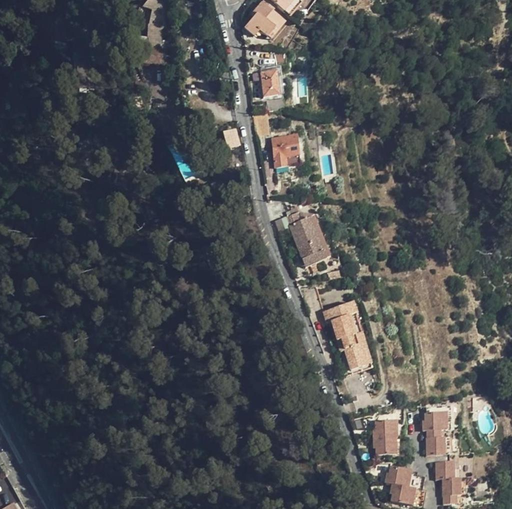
[(167,46),(170,47),(170,38),(161,38),(162,26),(166,26),(166,19),(164,19),(164,0),(147,0),(145,2),(139,1),(134,31),(148,34),(148,36),(138,36),(138,46),(135,45),(135,57),(137,57),(137,61),(166,62),(167,46)]
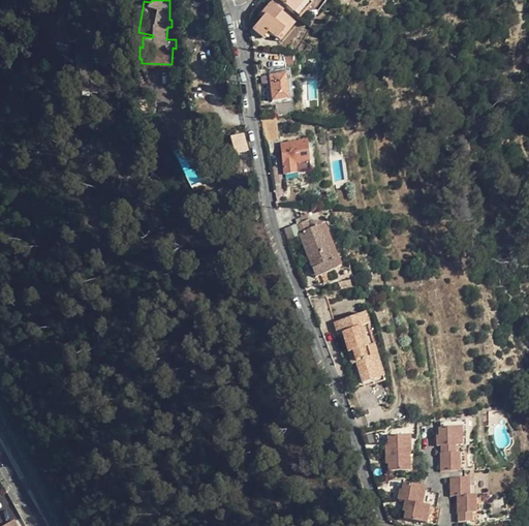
[(281,10),(285,5),(279,0),(271,0),(270,1),(281,10)]
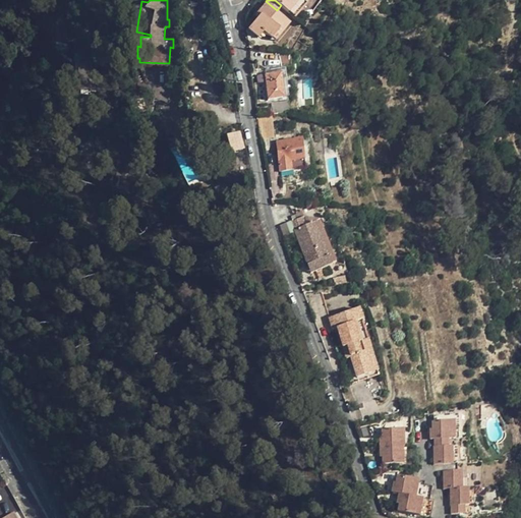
[(275,0),(281,5),(288,10),(296,0),(275,0)]
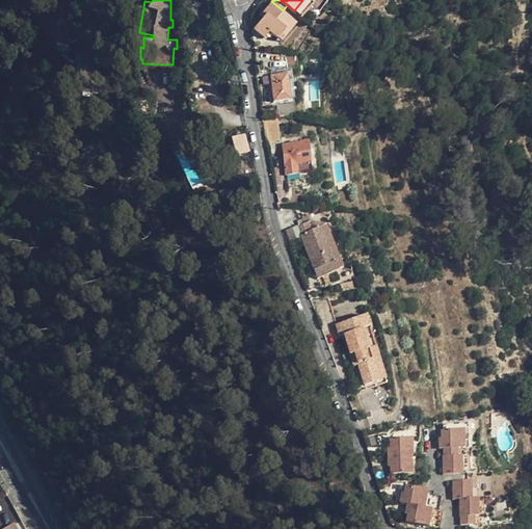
[(302,0),(294,10),(300,16),(314,0),(302,0)]
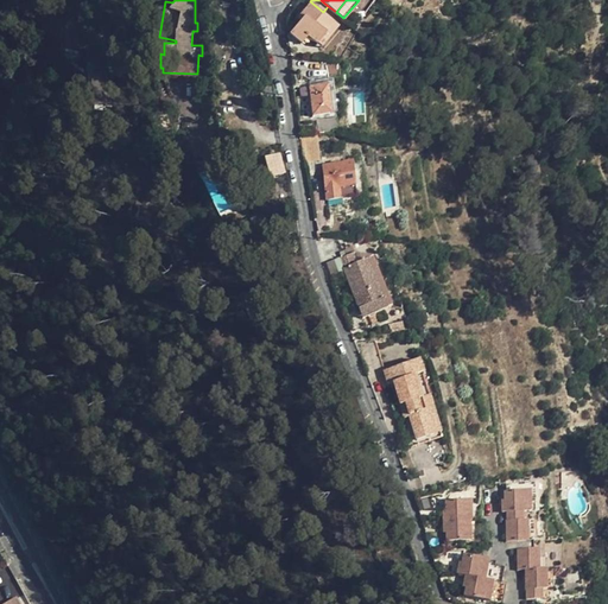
[(339,25),(323,12),(310,1),(297,16),(301,19),(290,31),(301,40),(306,33),(321,45),(339,25)]
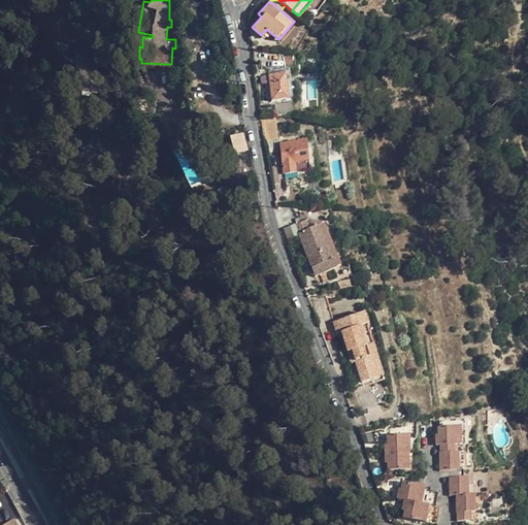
[(288,98),(285,72),(269,73),(271,100),(288,98)]
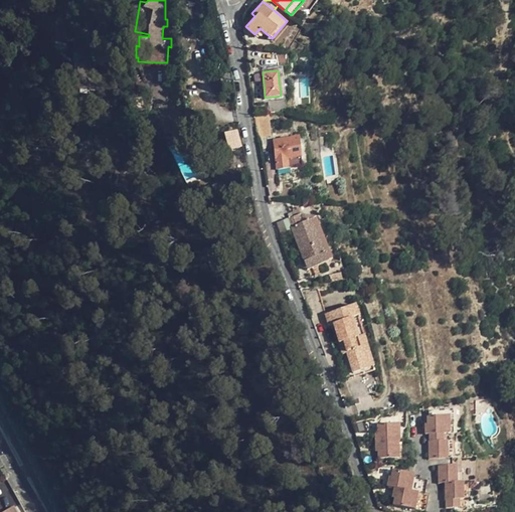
[(272,100),(272,106),(269,106),(270,113),(286,111),(284,98),(272,100)]
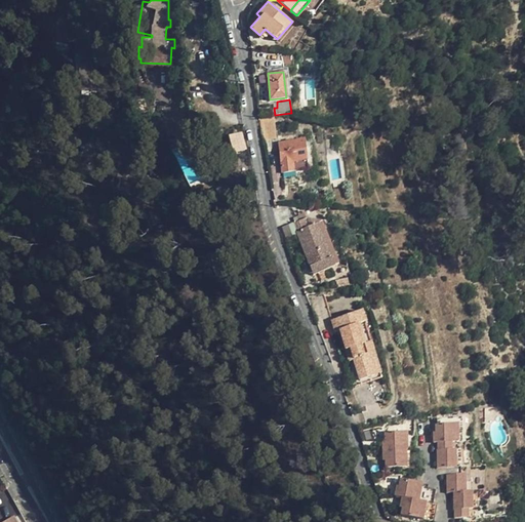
[(247,149),(243,130),(230,133),(234,152),(247,149)]
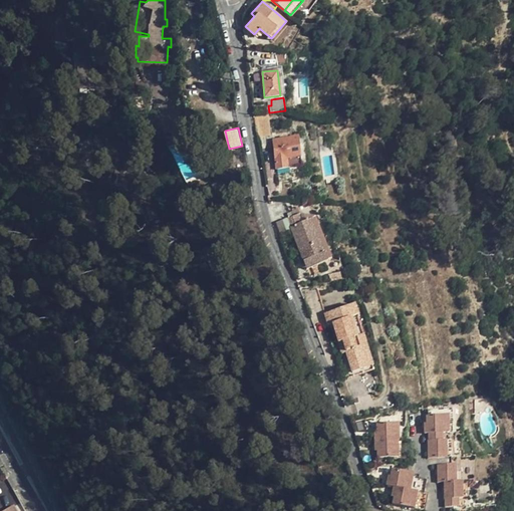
[(300,165),(298,136),(273,139),(276,167),(300,165)]
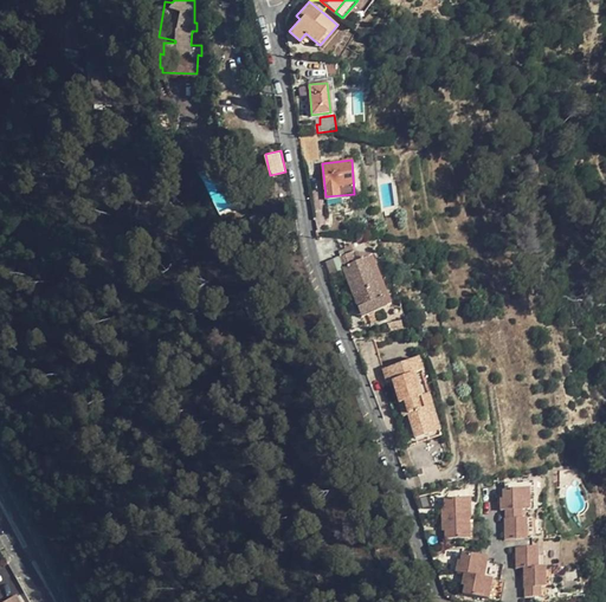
[(371,305),(382,301),(367,257),(358,260),(354,251),(337,257),(358,306),(369,302),(371,305)]
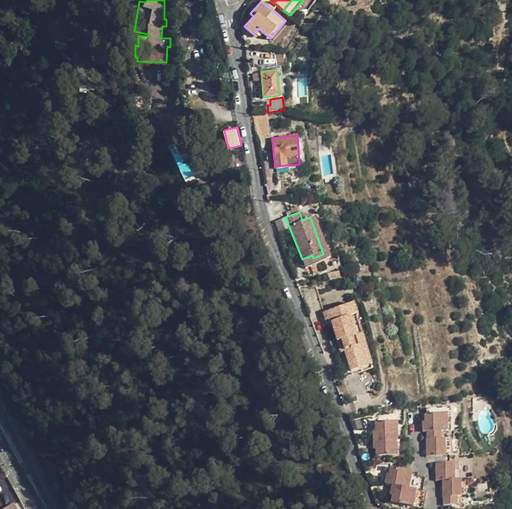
[(314,216),(299,212),(302,220),(310,217),(323,254),(325,259),(326,258),(330,257),(314,216)]
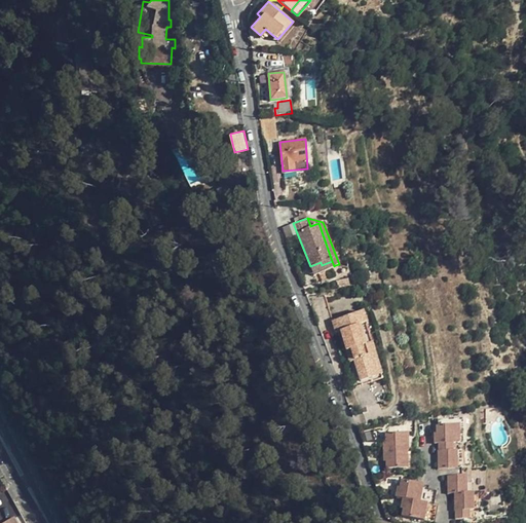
[(312,274),(317,272),(326,269),(334,266),(332,261),(322,265),(321,262),(310,266),(312,274)]
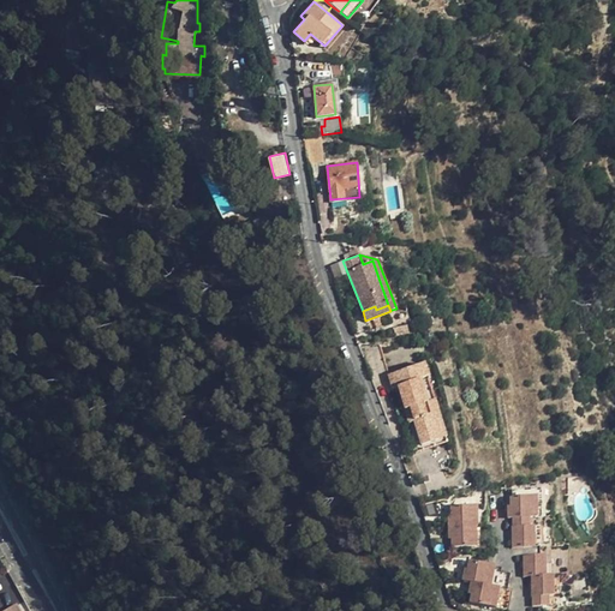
[(384,324),(381,315),(371,318),(375,327),(384,324)]
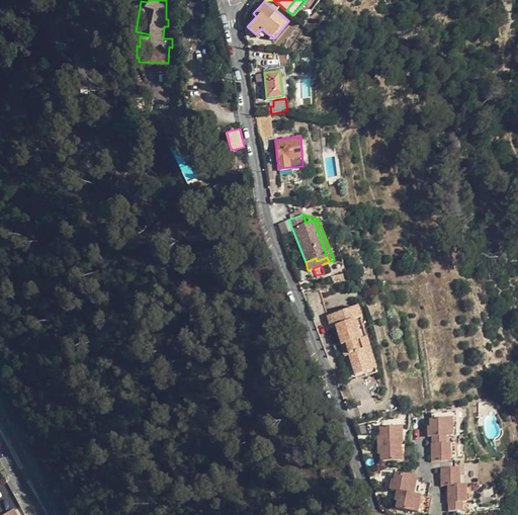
[(331,275),(333,282),(344,281),(343,273),(331,275)]
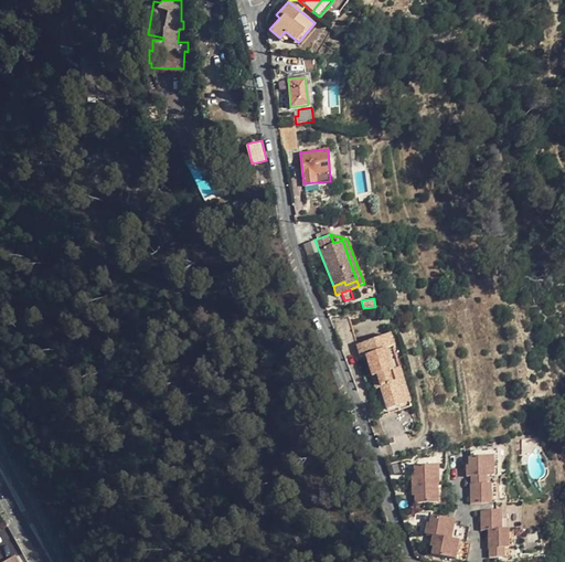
[(376,374),(380,385),(387,407),(402,403),(392,369),(398,367),(392,346),(393,346),(388,333),(356,343),(360,356),(365,353),(372,375),(376,374)]
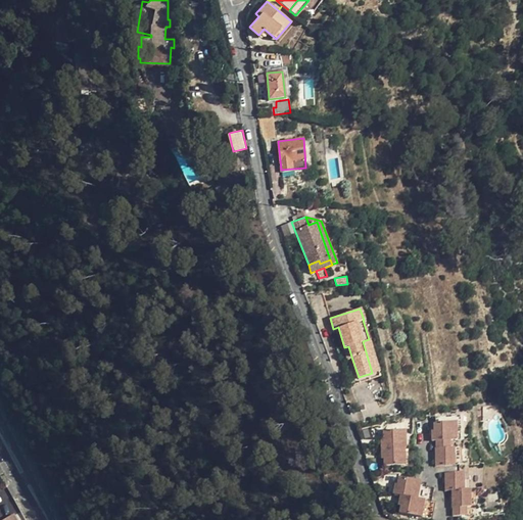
[(371,338),(369,339),(363,341),(372,373),(379,371),(380,371),(371,338)]
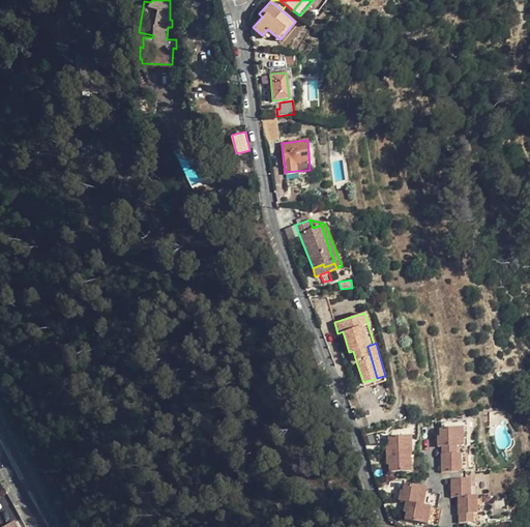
[(385,379),(384,376),(377,378),(363,382),(364,386),(385,379)]
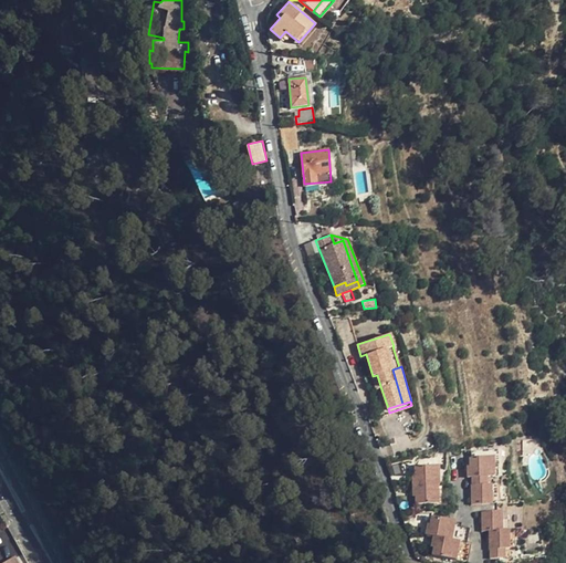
[(474,475),(489,475),(493,475),(502,475),(502,447),(490,448),(491,456),(473,456),(473,464),(470,464),(470,475),(474,475)]
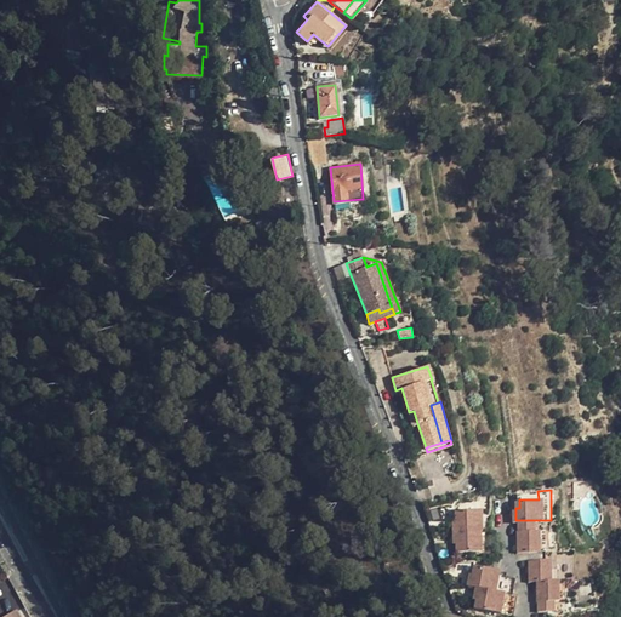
[(454,530),(482,530),(480,510),(457,509),(457,518),(455,518),(454,530)]
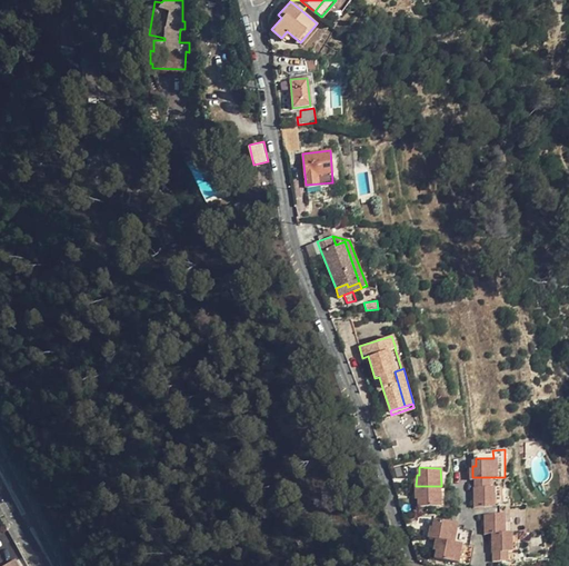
[(491,486),(491,477),(477,477),(477,504),(498,505),(497,486),(496,486),(491,486)]
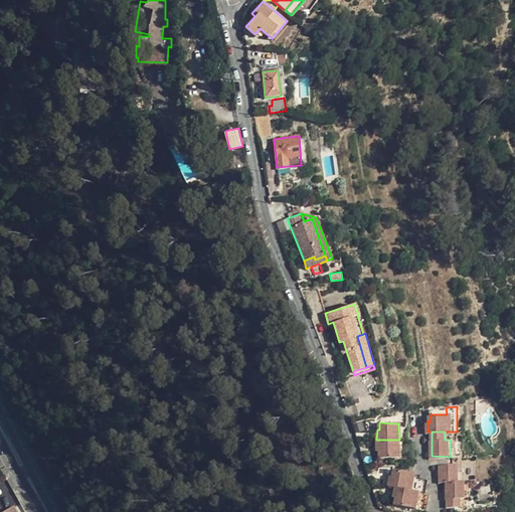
[(399,457),(399,440),(376,440),(376,451),(379,451),(379,457),(399,457)]
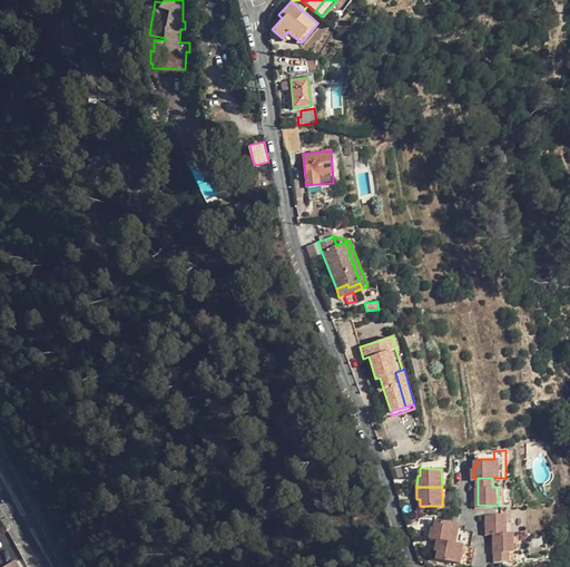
[(488,534),(494,534),(507,534),(507,522),(507,514),(488,514),(488,534)]
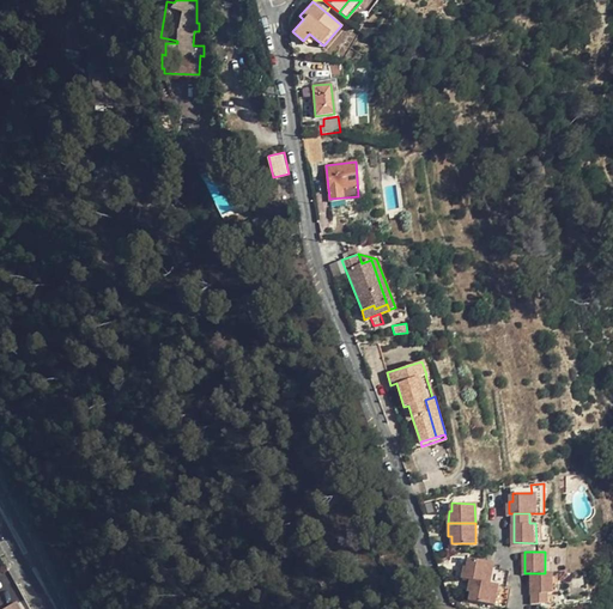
[(462,578),(471,579),(509,586),(511,570),(501,567),(502,564),(469,558),(468,565),(465,564),(462,578)]
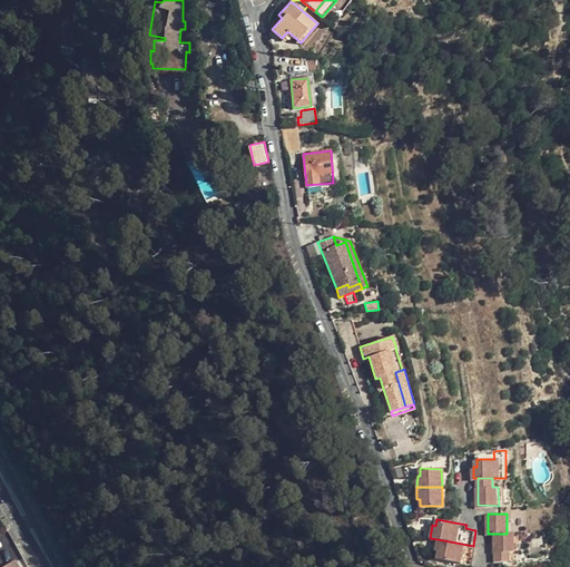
[(519,534),(513,534),(507,534),(494,534),(495,560),(516,560),(514,551),(520,551),(519,534)]
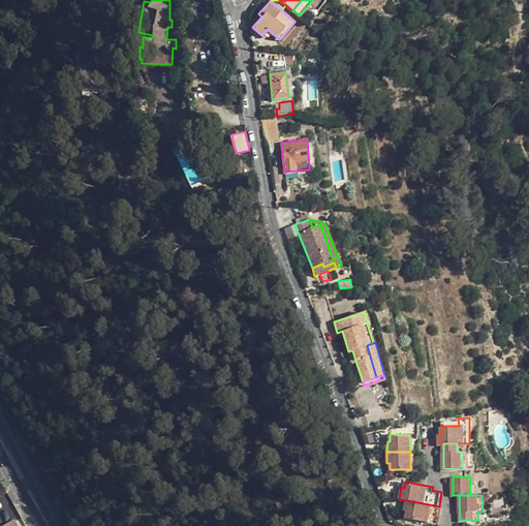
[(442,508),(439,506),(406,500),(405,509),(407,511),(406,517),(439,525),(442,508)]
